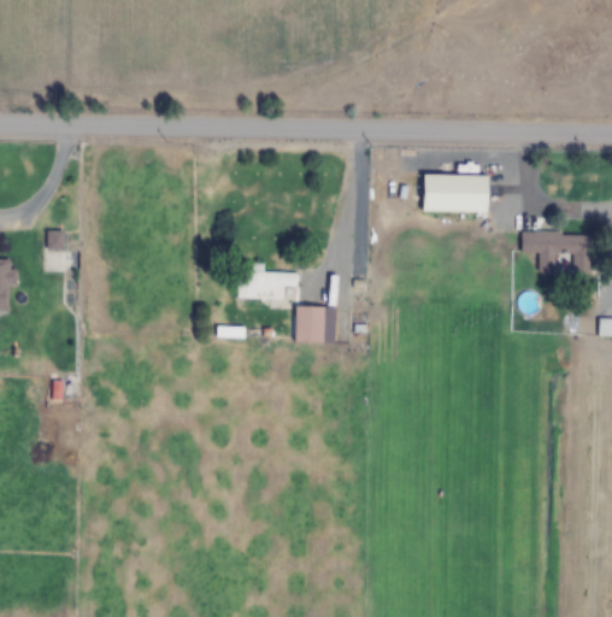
[(490,213),(492,176),(423,175),(423,213),(490,213)]
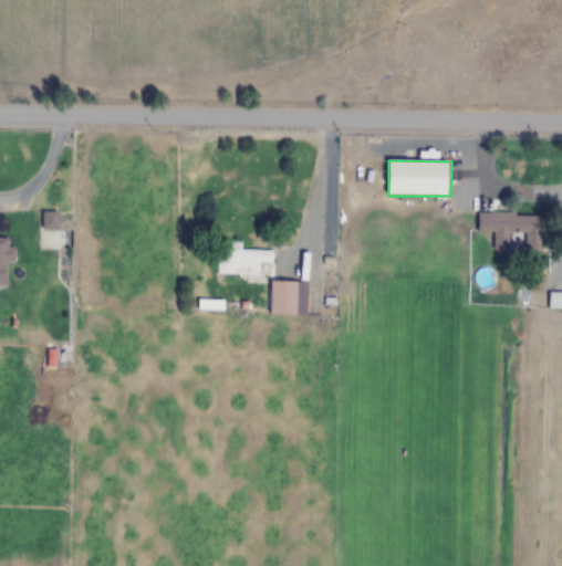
[(61,224),(54,211),(44,216),(50,229),(61,224)]
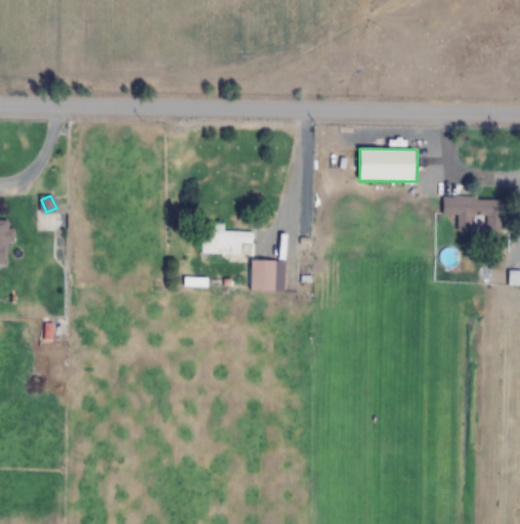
[(503,233),(504,199),(445,197),(444,216),(458,216),(458,232),(473,232),(474,219),(481,219),(480,232),(503,233)]
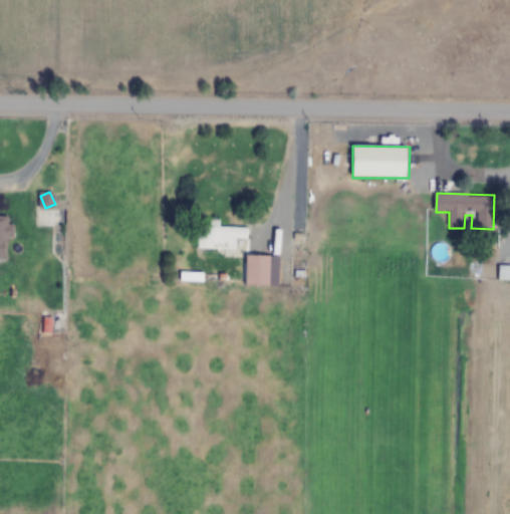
[(0,258),(7,259),(8,238),(14,239),(14,224),(10,224),(10,216),(0,215),(0,258)]
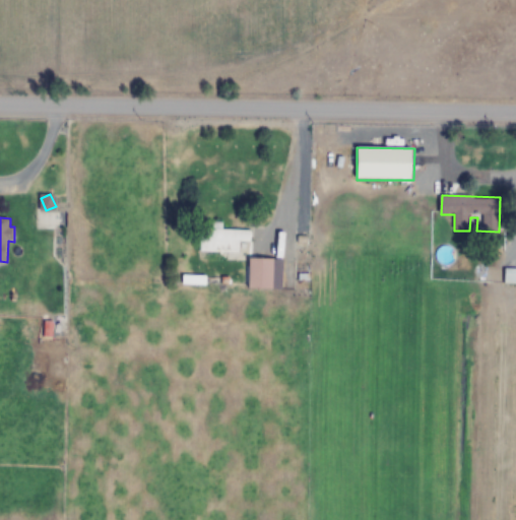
[(199,253),(241,253),(241,242),(252,242),(252,229),(200,229),(199,253)]
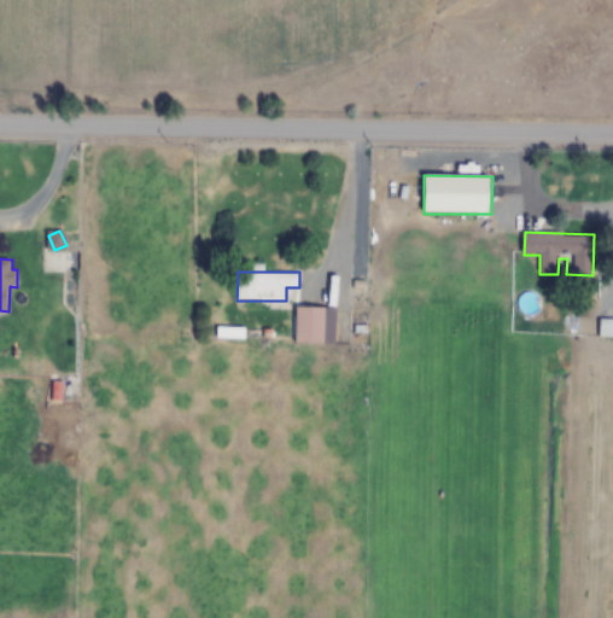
[(298,307),(298,344),(326,344),(327,308),(298,307)]
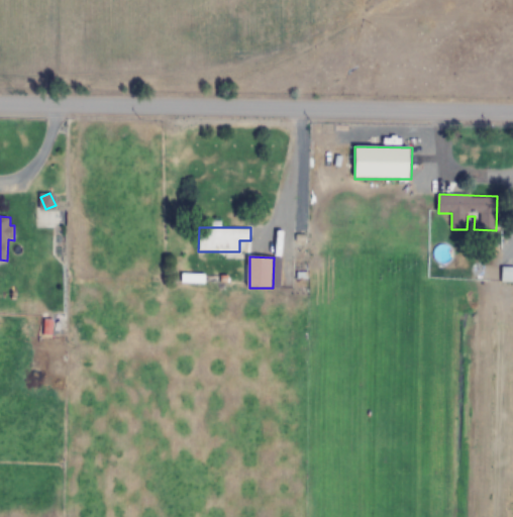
[(512,267),(501,267),(501,282),(512,282),(512,267)]
